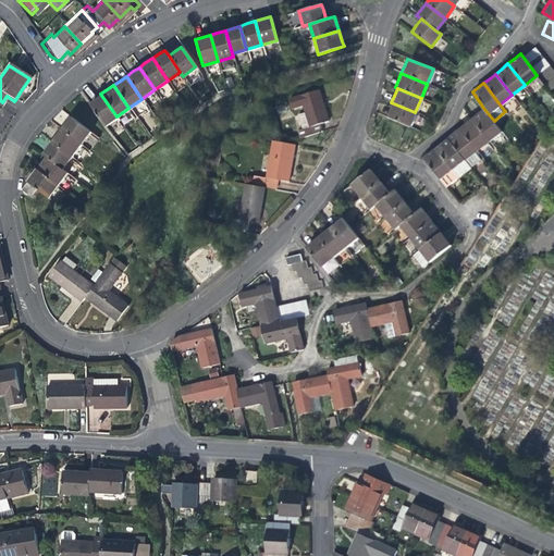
[(298,138),(321,131),(319,124),(327,122),(322,106),(318,90),(288,100),(291,109),(303,104),(305,113),(297,115),(302,130),(296,132),(298,138)]
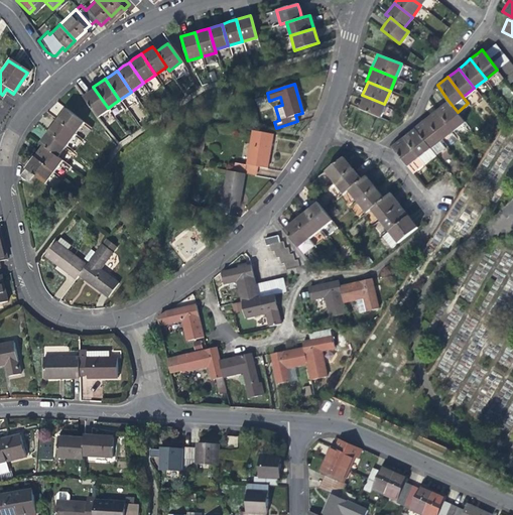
[(96,116),(108,108),(93,87),(88,91),(82,95),(96,116)]
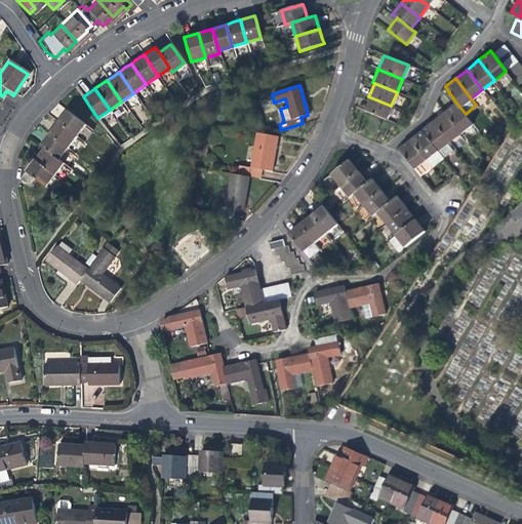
[(385,119),(391,106),(368,96),(366,103),(363,110),(385,119)]
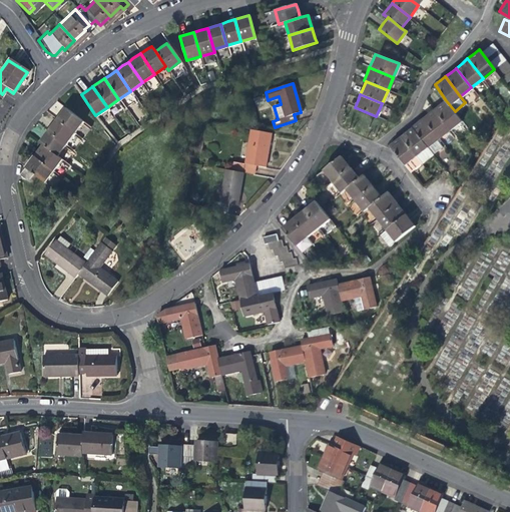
[(455,111),(445,99),(439,104),(434,108),(449,127),(460,118),(455,111)]
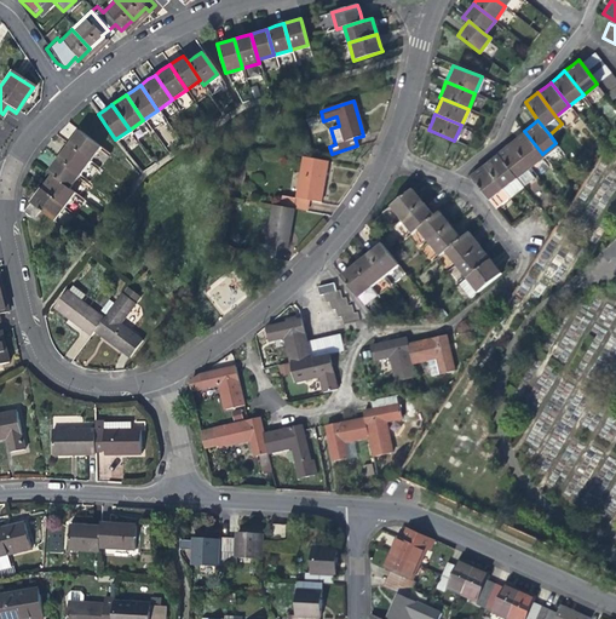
[(75,137),(69,144),(90,161),(101,147),(80,131),(75,137)]
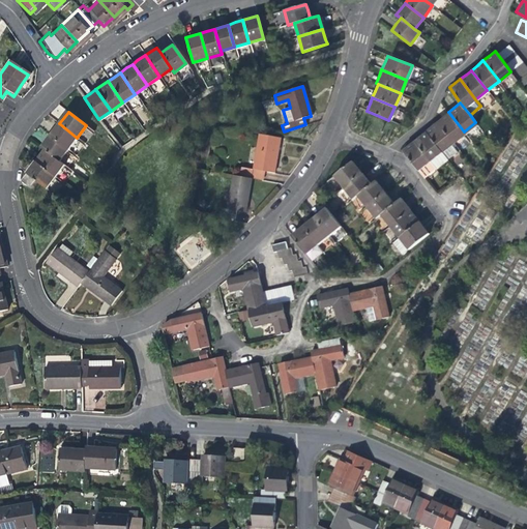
[(451,141),(464,131),(448,112),(442,116),(436,121),(451,141)]
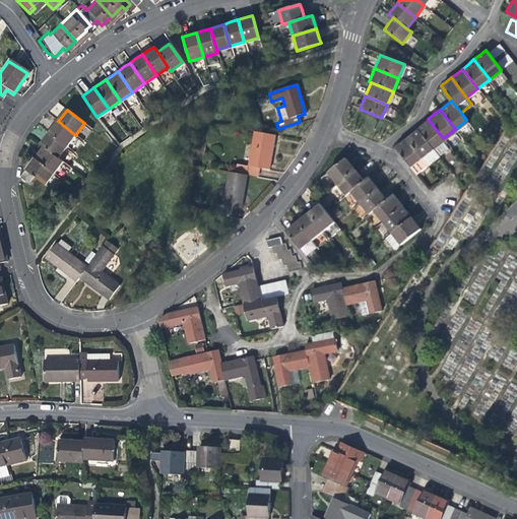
[(441,140),(443,138),(428,119),(425,122),(417,127),(433,147),(438,154),(447,147),(441,140)]
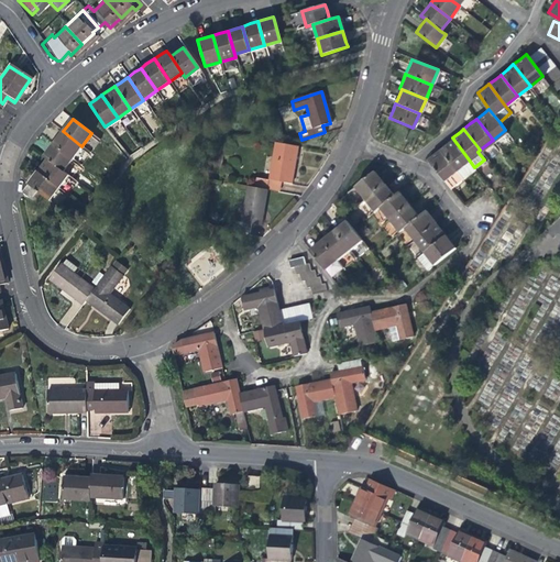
[(72,158),(81,146),(63,131),(58,138),(53,144),(72,158)]
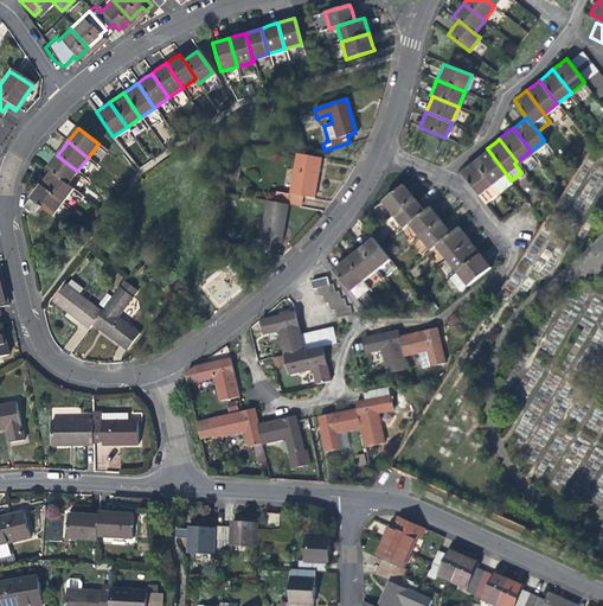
[(491,183),(505,172),(487,148),(482,153),(474,159),(491,183)]
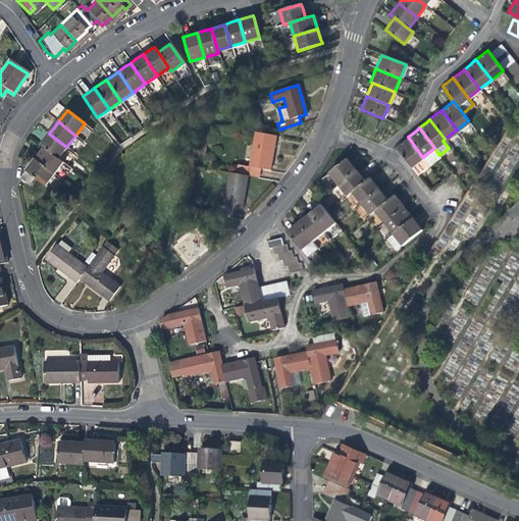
[(58,158),(66,147),(49,134),(45,140),(41,145),(44,147),(58,158)]
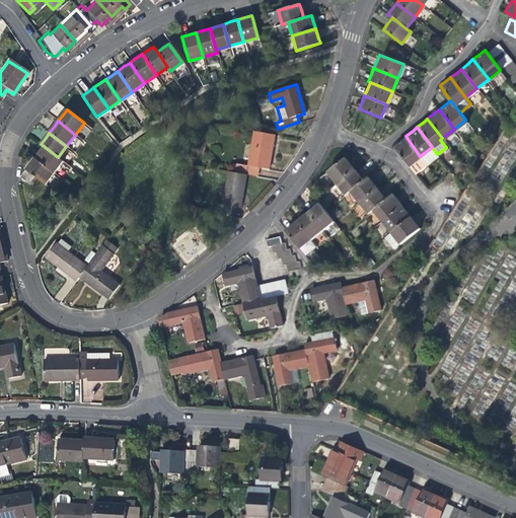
[(236,166),(234,175),(246,177),(255,178),(258,169),(268,171),(271,152),(274,136),(255,133),(252,133),(247,168),(236,166)]
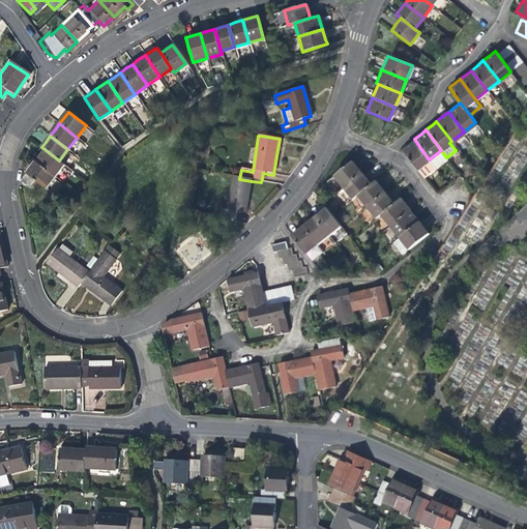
[(402,149),(416,169),(421,175),(434,166),(429,159),(414,139),(408,144),(402,149)]
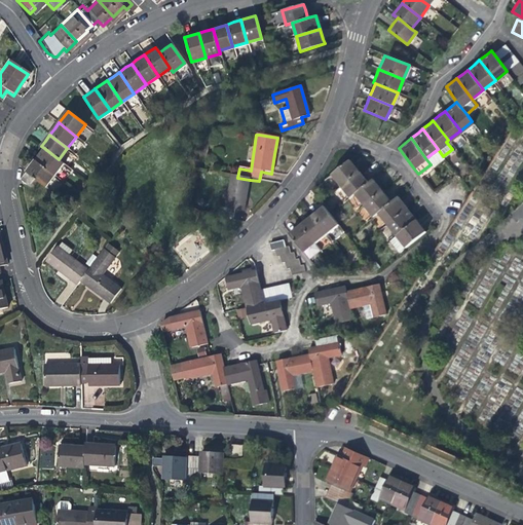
[(64,163),(59,159),(44,148),(39,154),(35,160),(54,175),(64,163)]
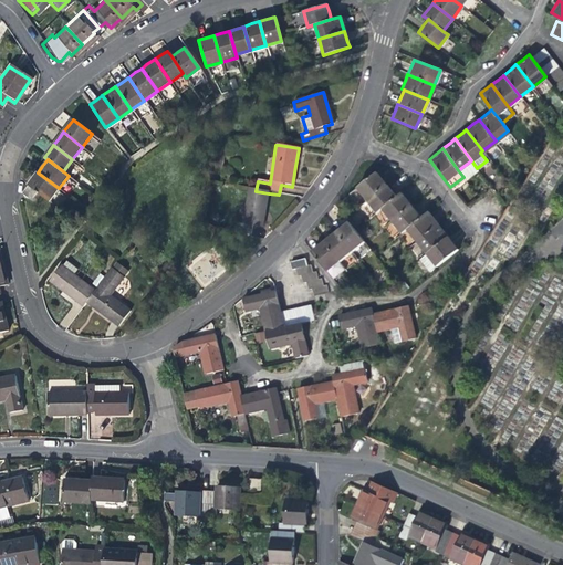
[(477,168),(471,160),(458,170),(464,177),(465,178),(477,168)]
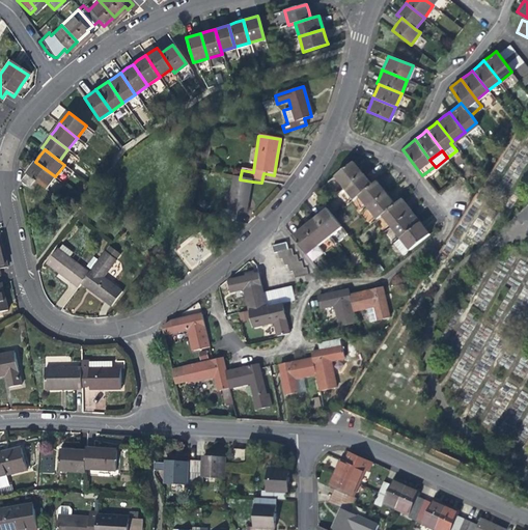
[(333,173),(342,186),(360,172),(355,166),(351,160),(333,173)]
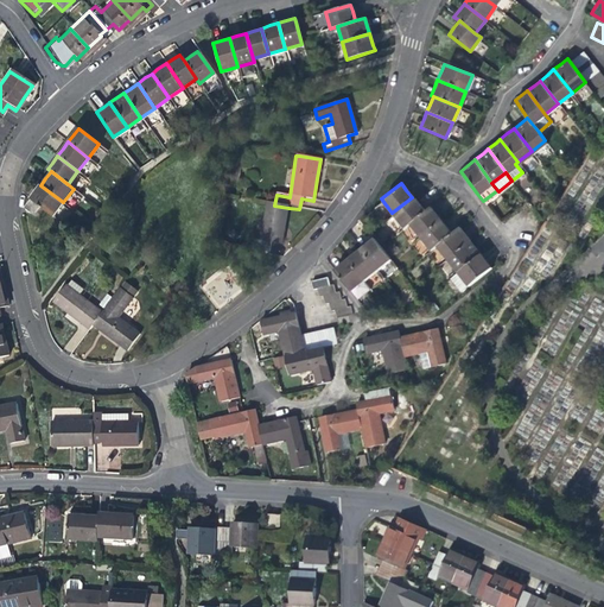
[(52,216),(63,202),(40,185),(36,191),(30,198),(40,206),(52,216)]
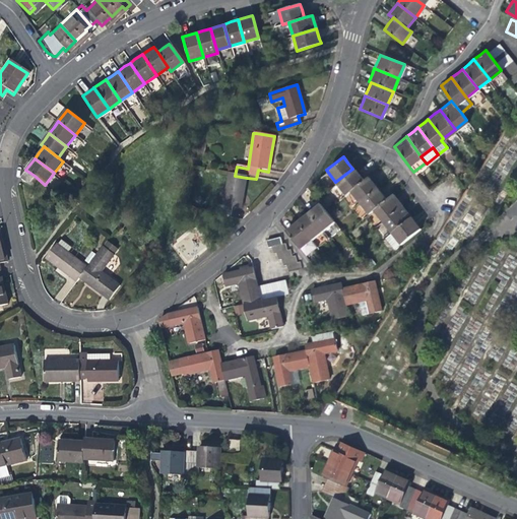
[(357,173),(352,169),(335,182),(343,193),(348,189),(360,181),(362,180),(357,173)]
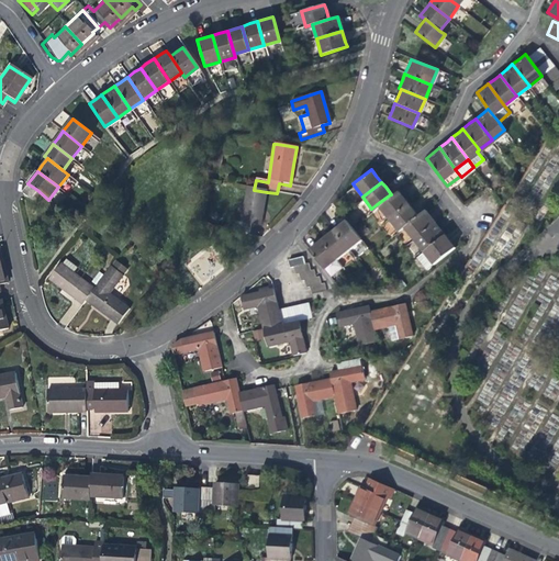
[(31,198),(37,190),(28,183),(22,191),(31,198)]
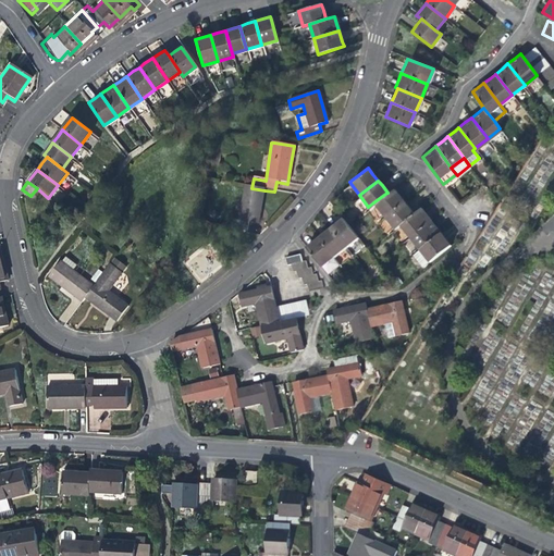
[(262,205),(265,190),(251,188),(246,187),(241,222),(233,221),(231,233),(248,235),(250,223),(259,224),(262,205)]
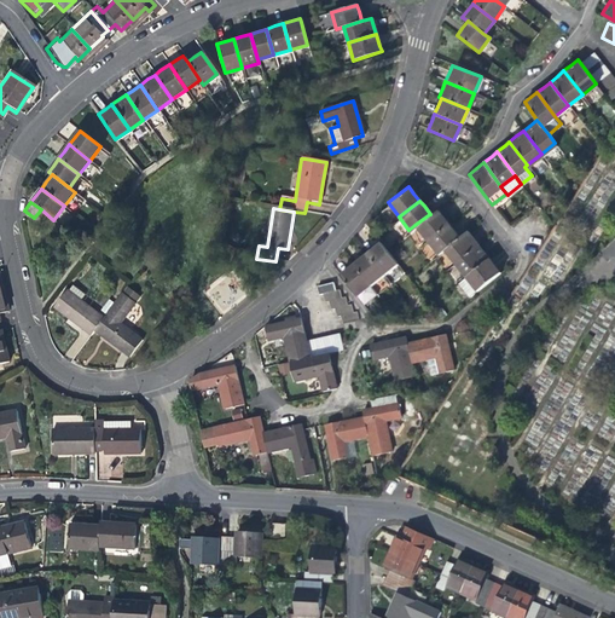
[(435,209),(430,214),(428,215),(415,225),(425,240),(446,223),(441,217),(435,209)]
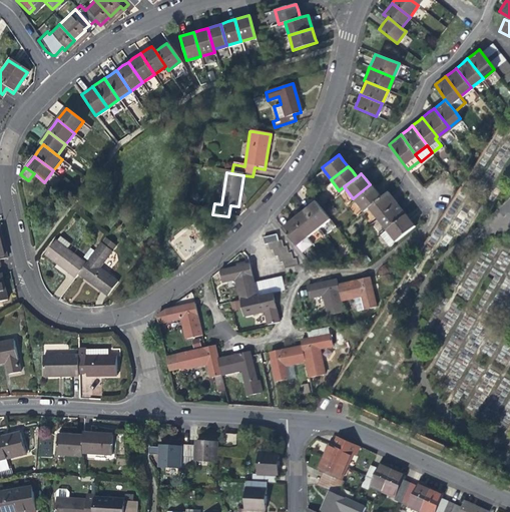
[(374,189),(370,184),(353,198),(361,209),(366,205),(377,197),(379,196),(374,189)]
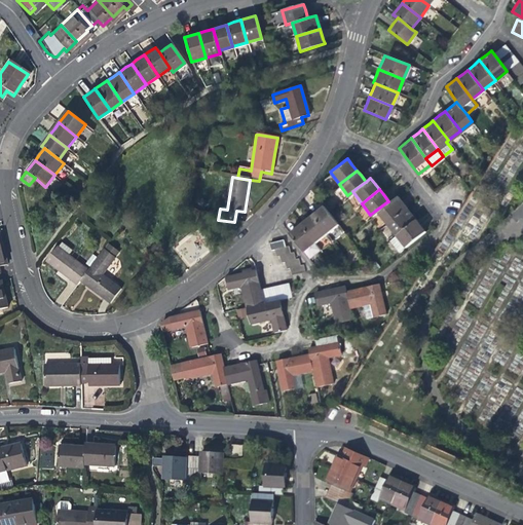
[(396,195),(388,201),(386,202),(375,211),(384,223),(405,207),(400,200),(396,195)]
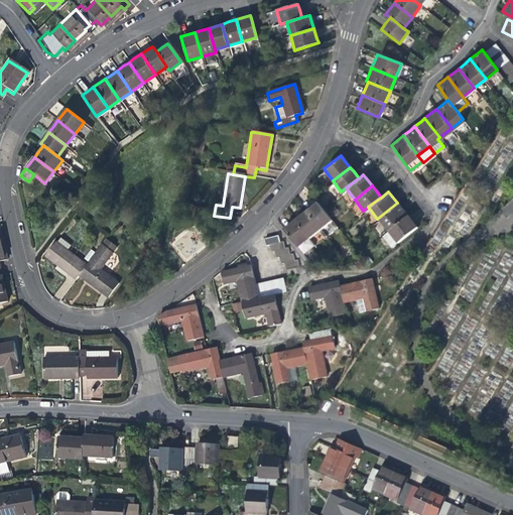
[(309,205),(304,210),(318,228),(330,219),(315,201),(309,205)]
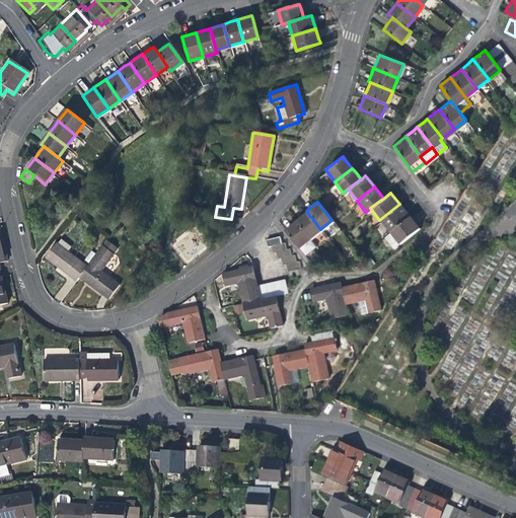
[(403,209),(399,204),(379,220),(388,231),(408,215),(403,209)]
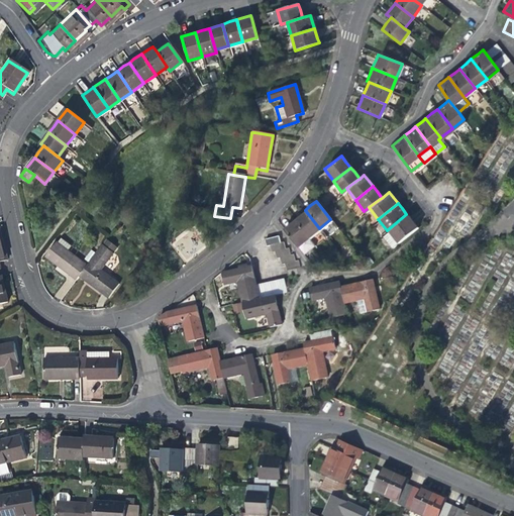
[(300,214),(294,218),(308,237),(319,228),(305,210),(300,214)]
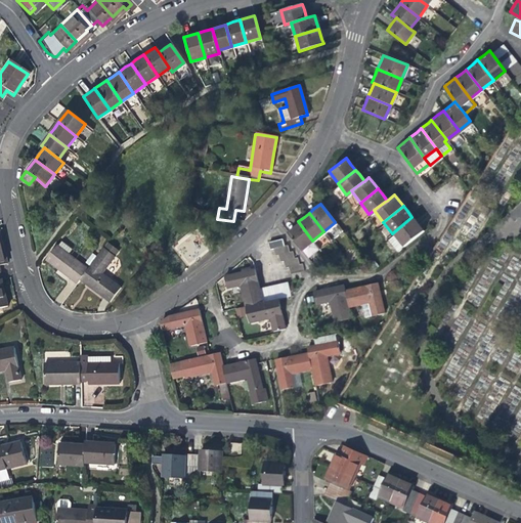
[(418,224),(411,217),(392,233),(385,237),(392,247),(399,242),(400,244),(419,230),(421,228),(418,224)]
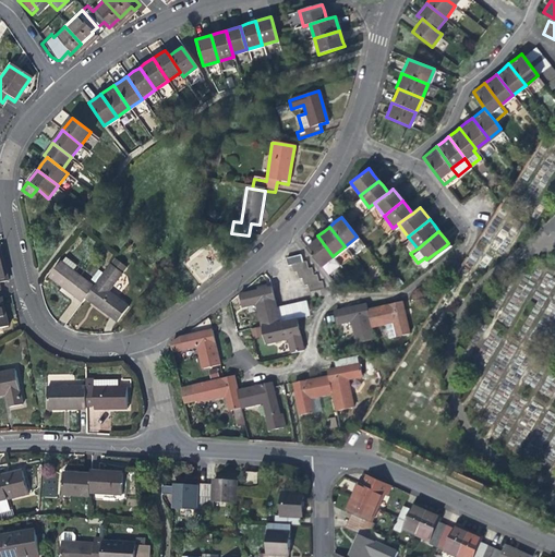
[(338,263),(333,256),(317,235),(312,240),(305,245),(325,271),(338,263)]
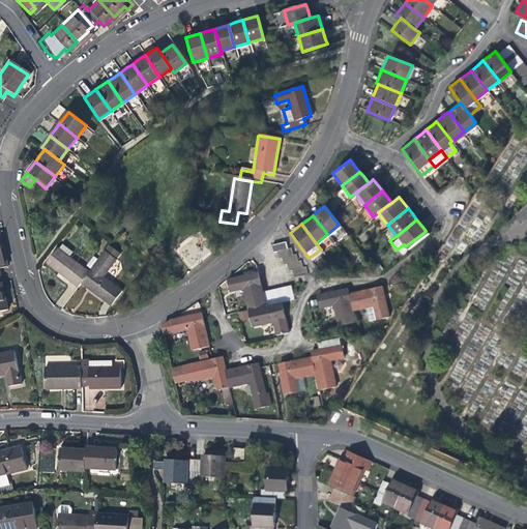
[(46,262),(70,282),(70,280),(79,285),(80,283),(88,272),(68,258),(72,253),(61,244),(57,250),(56,248),(46,262)]
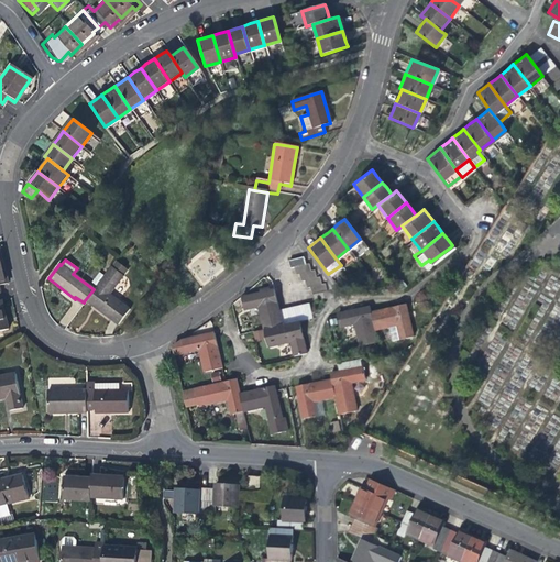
[(116,261),(111,266),(121,275),(125,270),(116,261)]
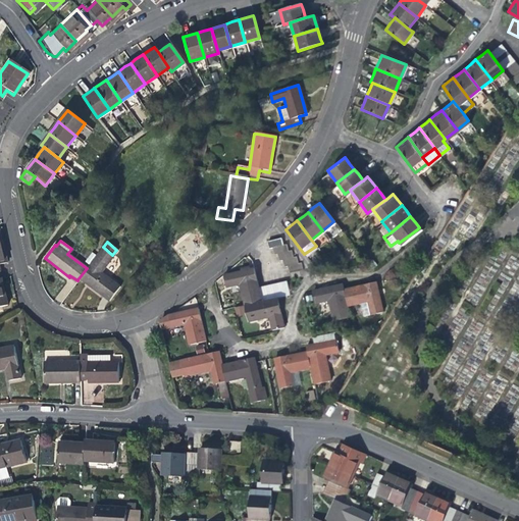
[(112,255),(103,247),(87,268),(79,278),(101,295),(102,293),(109,299),(118,285),(100,272),(113,255),(112,255)]
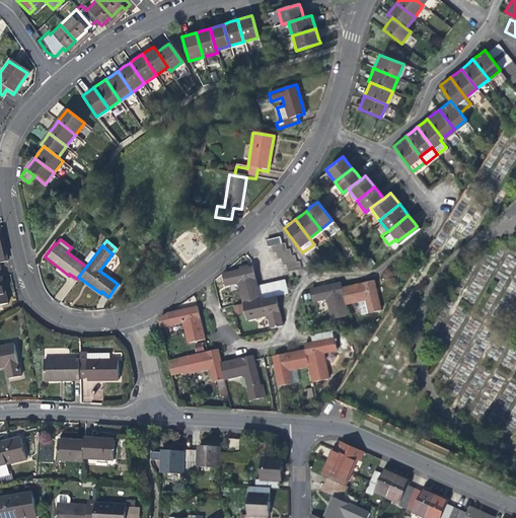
[(235,280),(240,300),(255,297),(248,265),(228,270),(220,272),(222,283),(235,280)]
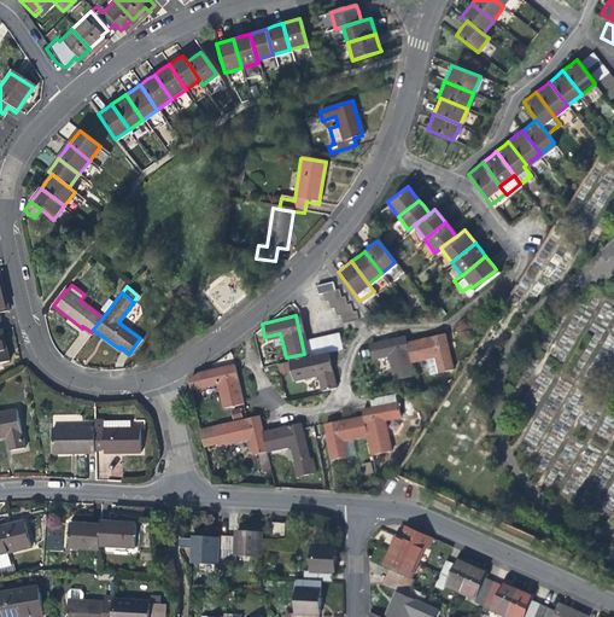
[(442,331),(403,339),(408,360),(422,356),(426,372),(450,367),(442,335),(442,331)]
